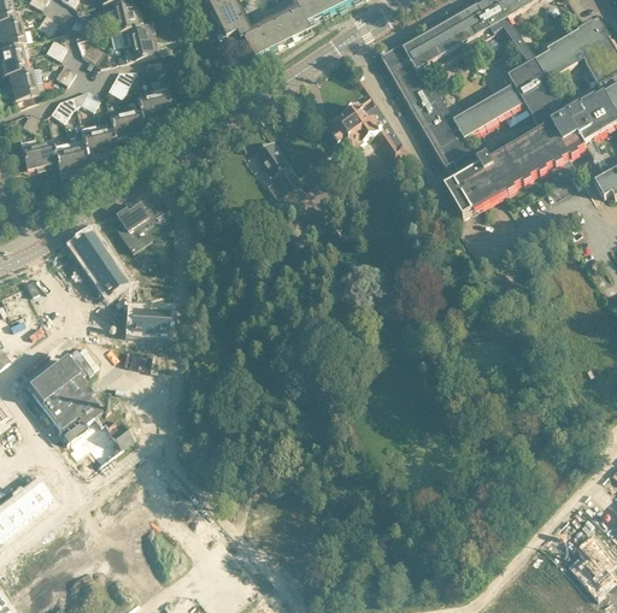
[(31,0),(30,3),(42,10),(46,4),(40,0),(31,0)]
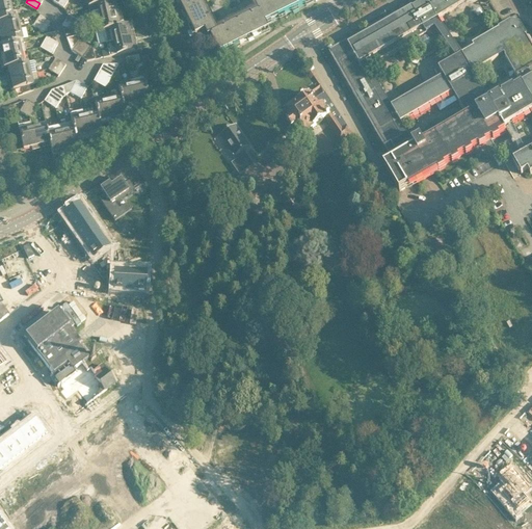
[(92,17),(100,16),(121,10),(120,5),(115,6),(114,0),(106,0),(97,2),(97,3),(88,4),(89,11),(91,10),(92,17)]
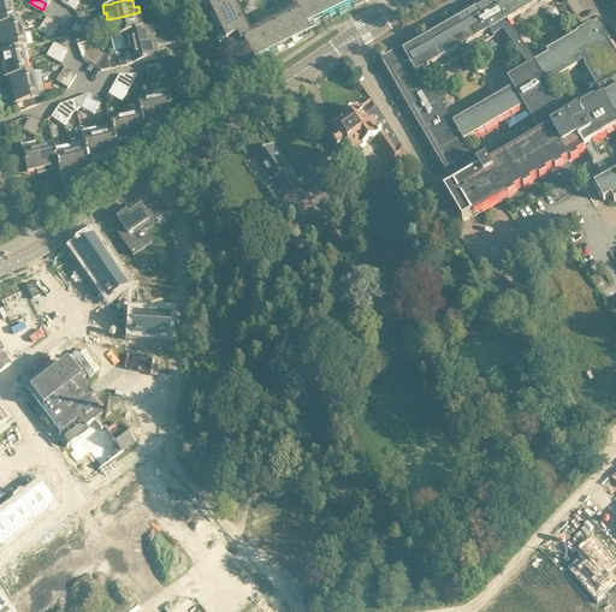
[(301,0),(296,3),(300,11),(266,27),(265,24),(253,30),(254,33),(252,34),(235,0),(208,0),(227,39),(238,33),(242,40),(244,39),(254,59),(312,31),(308,23),(355,0),(301,0)]
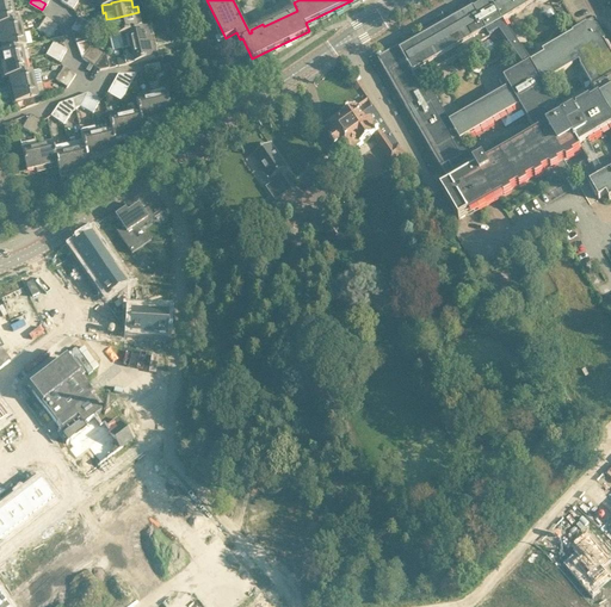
[(587,158),(579,162),(599,197),(606,192),(610,198),(610,197),(610,51),(604,41),(609,37),(594,13),(571,28),(573,32),(542,49),(544,53),(530,60),(503,19),(535,0),(486,0),(482,2),(481,0),(476,0),(474,1),(475,5),(400,48),(397,44),(378,56),(450,180),(440,185),(460,217),(581,147),(587,158)]
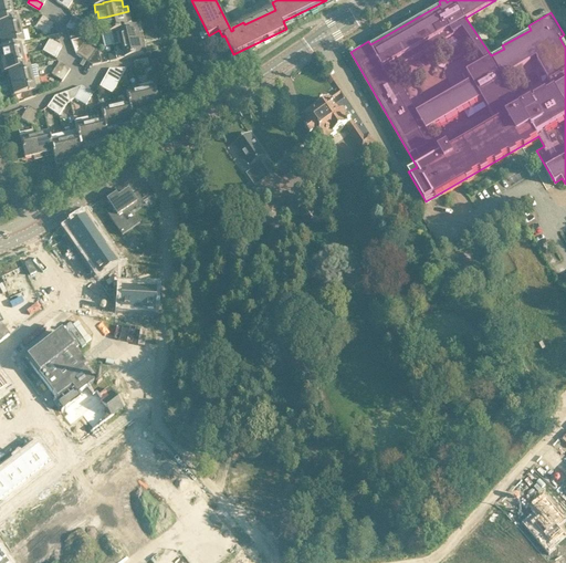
[(18,17),(17,10),(12,10),(11,6),(0,8),(0,20),(13,18),(18,17)]
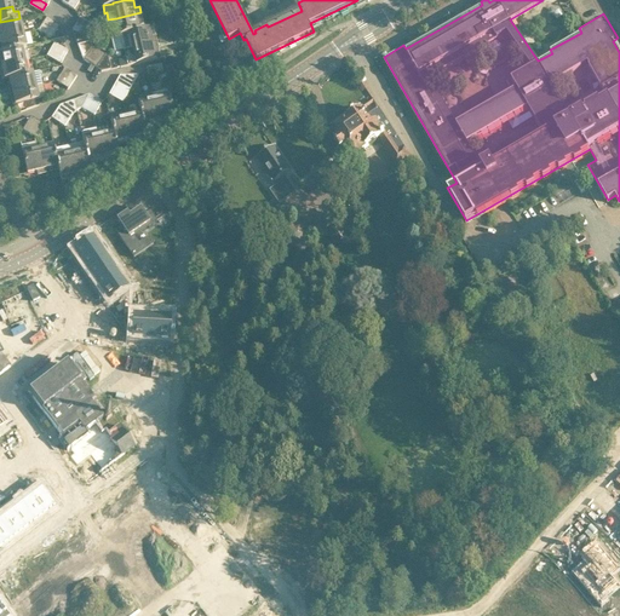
[(116,18),(119,33),(128,32),(128,30),(144,27),(141,12),(116,18)]
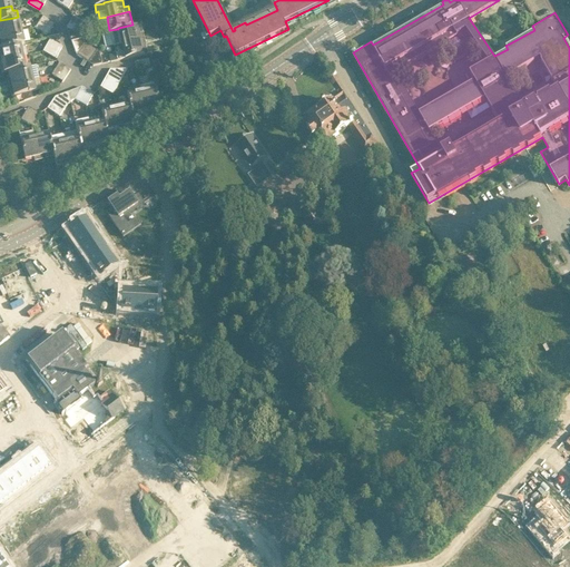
[(36,26),(40,29),(49,17),(43,13),(36,26)]
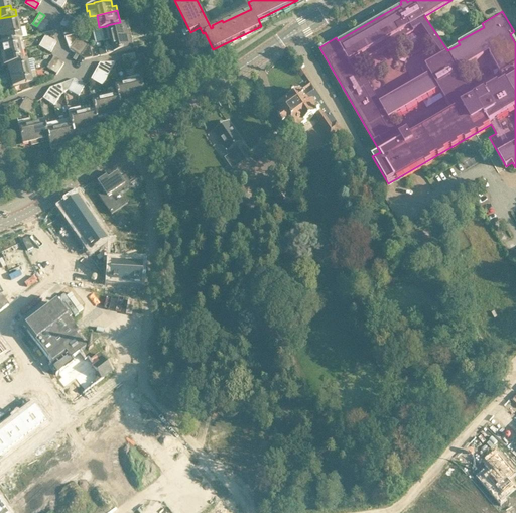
[(67,12),(63,17),(75,24),(78,19),(67,12)]
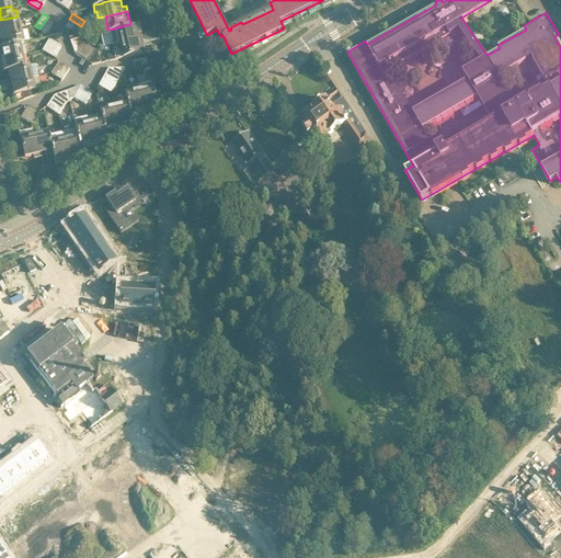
[(0,33),(21,29),(18,16),(13,18),(0,20),(0,33)]
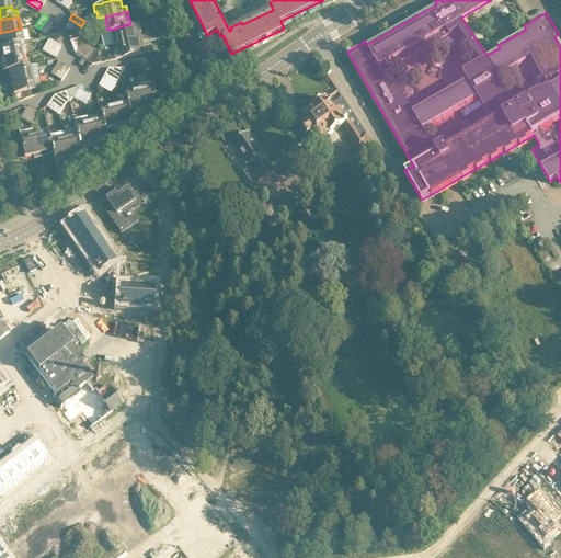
[(45,32),(54,20),(48,16),(39,29),(45,32)]
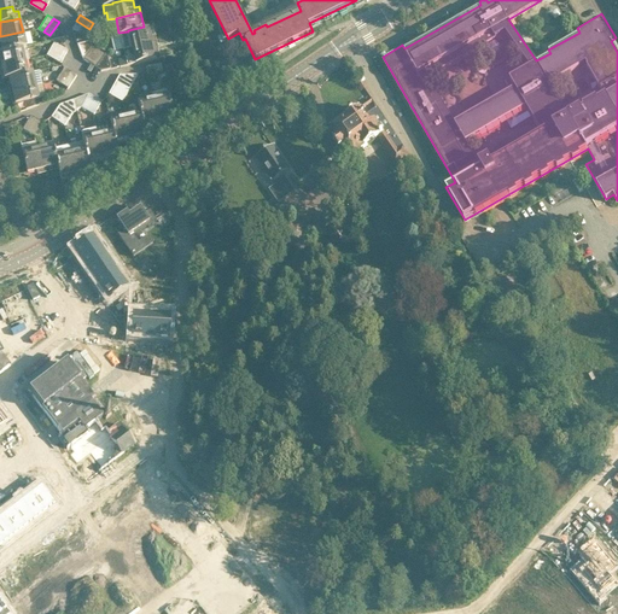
[(73,28),(86,35),(89,29),(76,21),(73,28)]
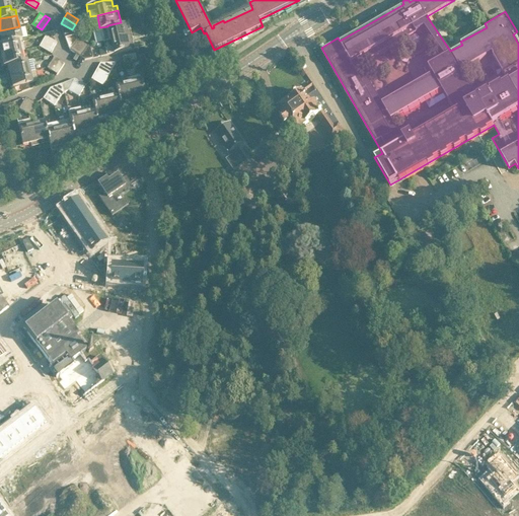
[(102,41),(103,41),(110,39),(131,33),(128,20),(121,22),(107,25),(107,26),(99,27),(102,41)]
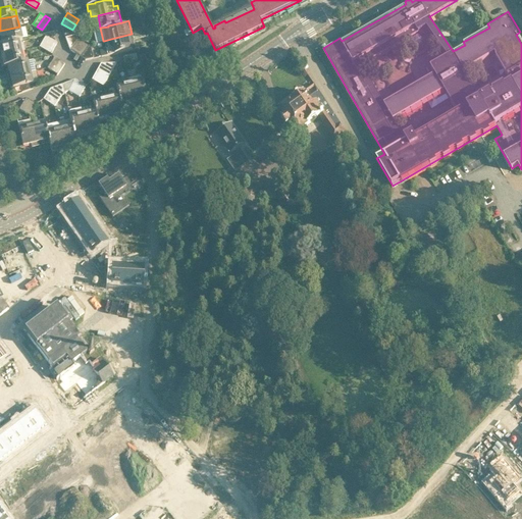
[(17,38),(17,39),(21,38),(19,27),(0,31),(0,34),(1,35),(2,42),(17,38)]
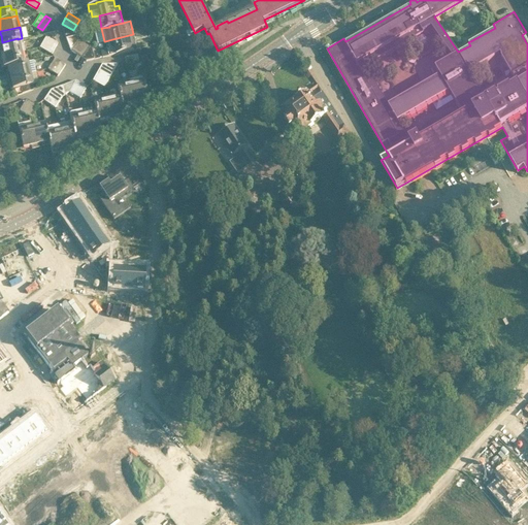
[(43,39),(55,46),(58,41),(54,30),(43,33),(46,35),(43,39)]
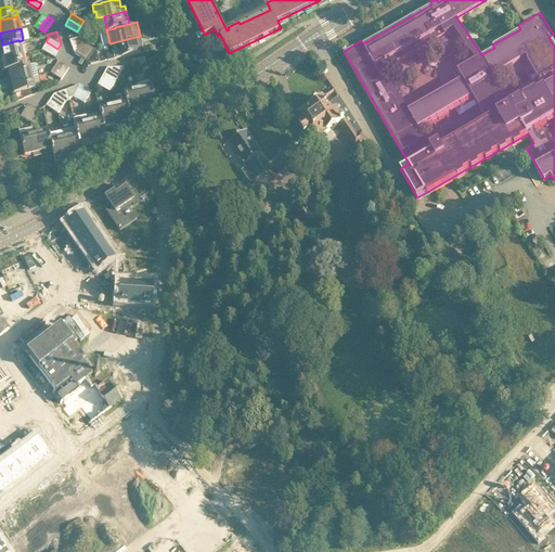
[(75,51),(80,54),(88,43),(82,39),(82,40),(81,35),(71,37),(75,51)]
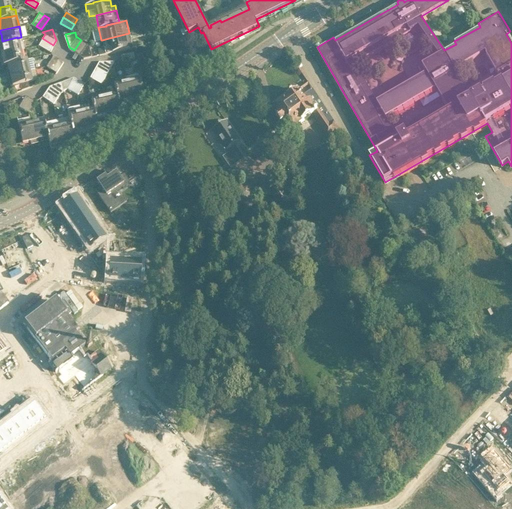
[(102,40),(105,52),(132,46),(129,33),(109,38),(102,40)]
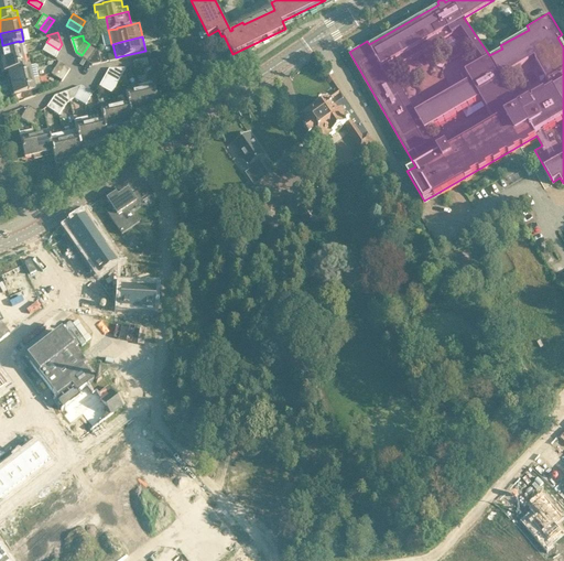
[(28,53),(24,41),(23,41),(19,42),(19,41),(2,45),(0,45),(0,57),(22,53),(22,54),(28,53)]
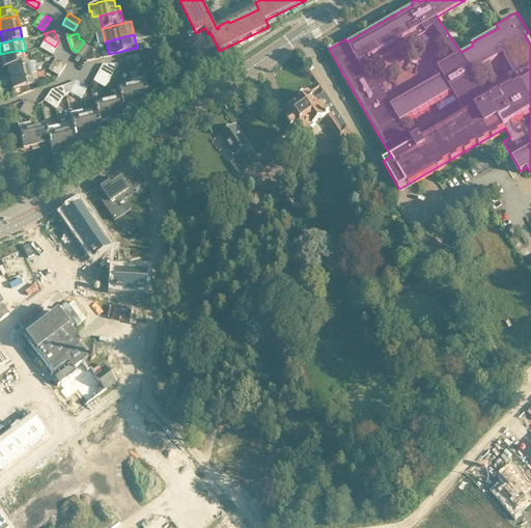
[(40,46),(52,52),(55,47),(44,39),(40,46)]
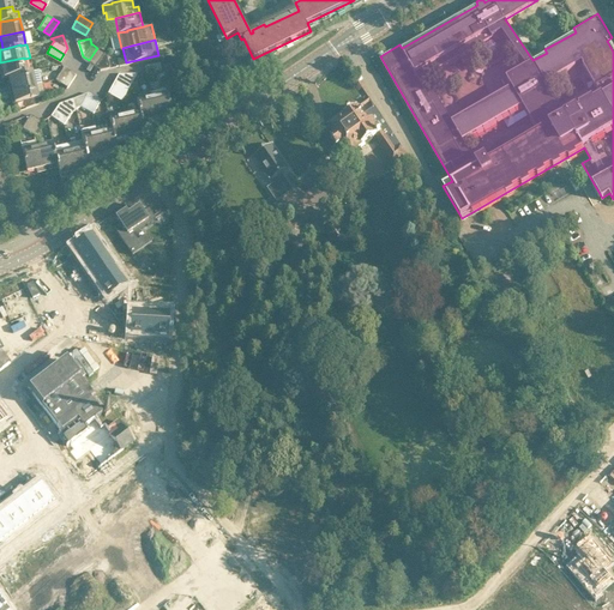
[(106,50),(103,49),(102,50),(97,48),(89,60),(94,64),(100,68),(109,66),(106,50)]
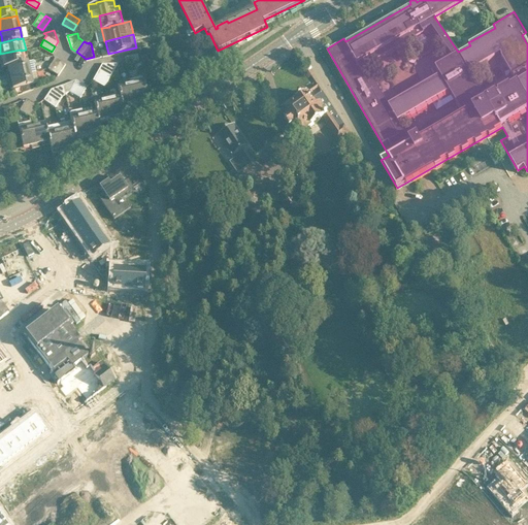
[(0,59),(2,66),(4,65),(7,64),(23,61),(21,51),(21,50),(0,54),(0,59)]
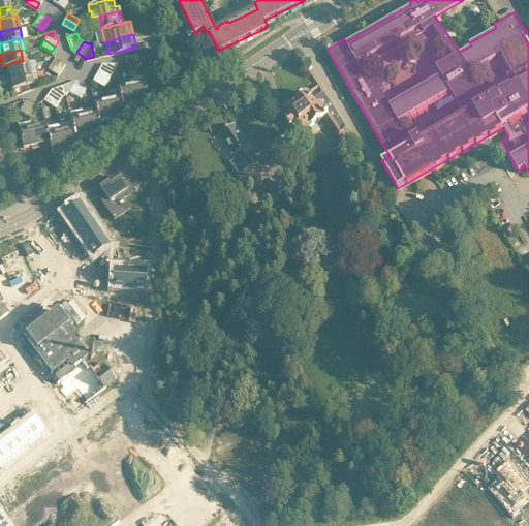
[(139,59),(137,53),(125,56),(126,62),(139,59)]
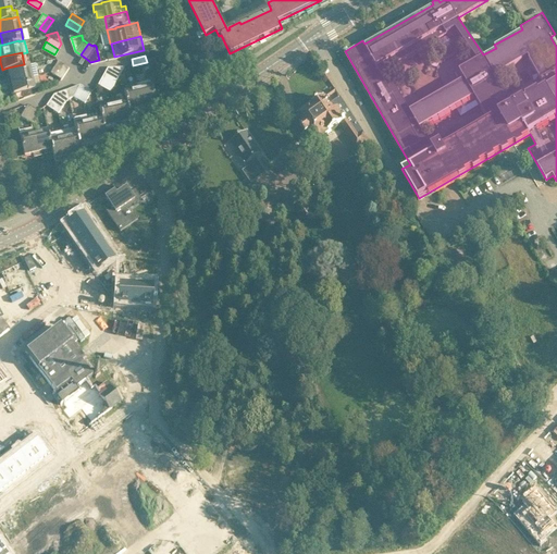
[(51,70),(57,74),(64,62),(59,59),(51,70)]
